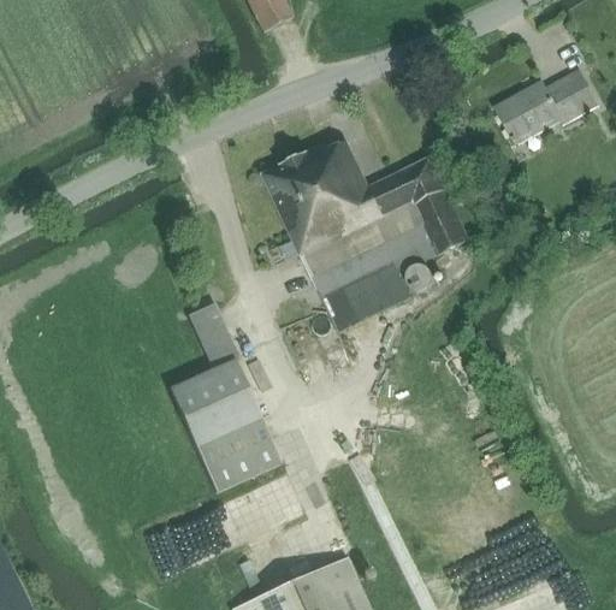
[(247,0),(262,29),(292,12),(286,0),(247,0)]
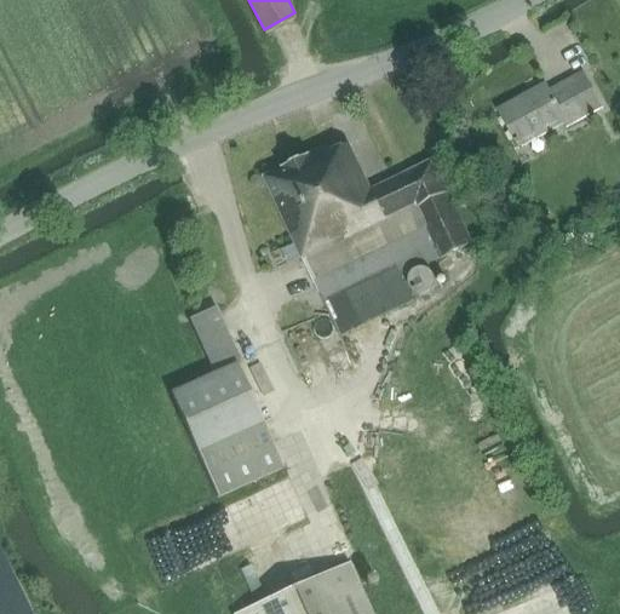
[(566,122),(601,104),(583,68),(549,86),(545,80),(498,105),(518,143),(522,141),(521,138),(563,116),(566,122)]
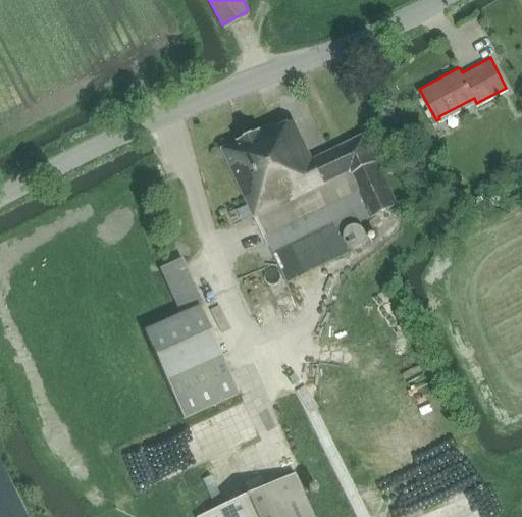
[(275,119),(222,144),(271,246),(332,216),(338,228),(370,212),(397,200),(365,132),(312,156),(294,117),(277,125),(275,119)]
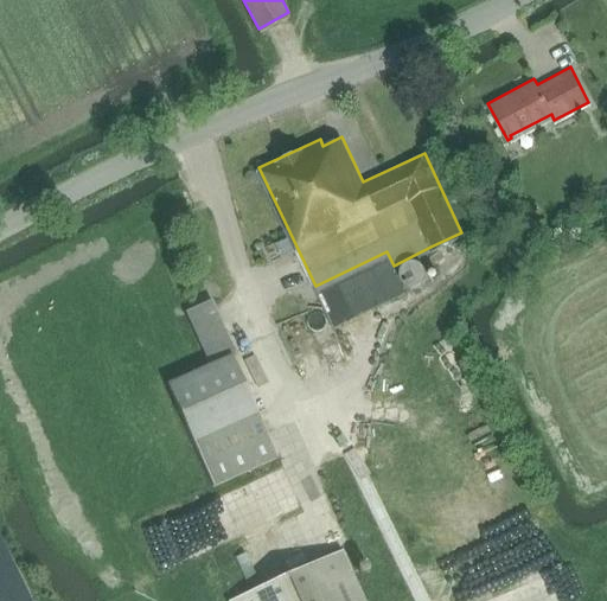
[(231,352),(206,298),(185,307),(142,327),(167,381),(231,352)]
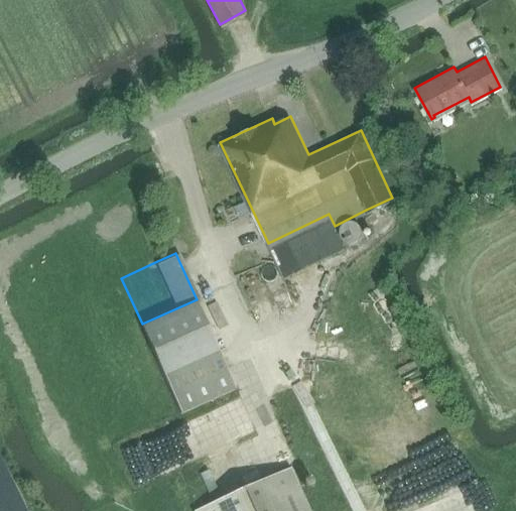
[(235,386),(197,299),(142,324),(180,410),(235,386)]
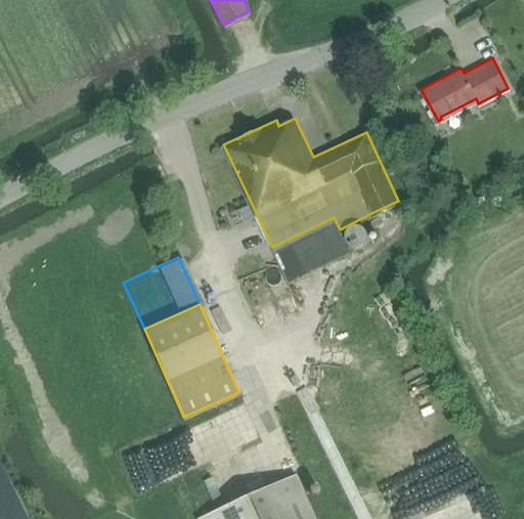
[(274,339),(293,314),(287,310),(268,335),(274,339)]
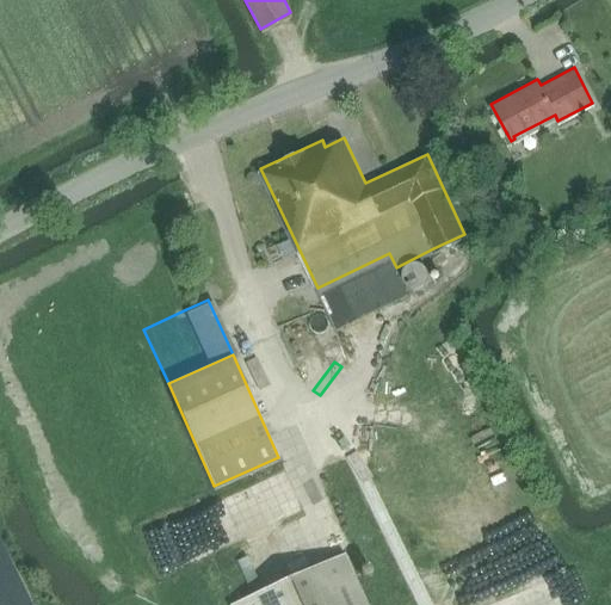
[(152,556),(273,516),(267,500),(264,501),(258,485),(141,524),(152,556)]
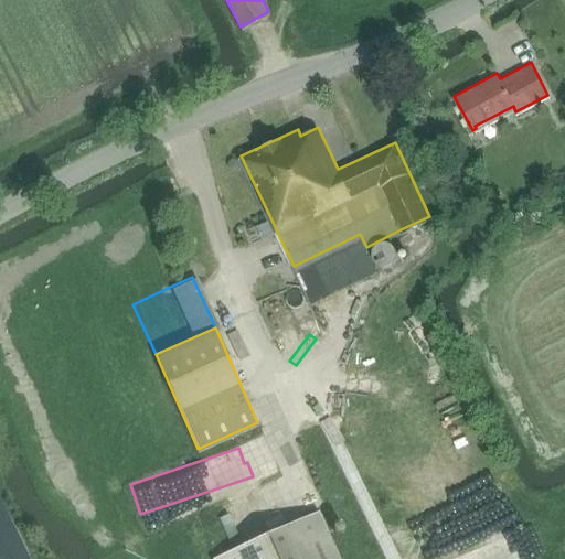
[(0,558),(30,558),(0,497),(0,558)]
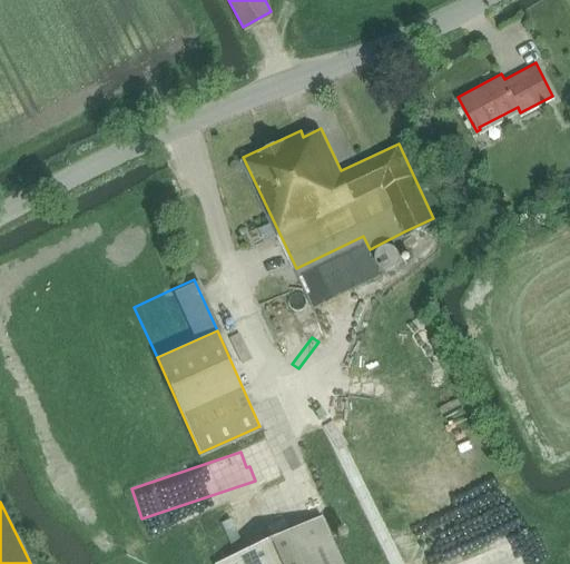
[(338,563),(326,535),(330,533),(321,513),(218,560),(220,563),(338,563)]
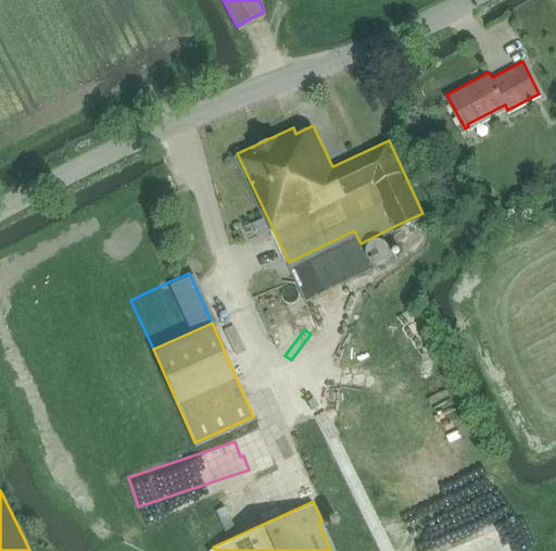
[(535,510),(434,546),(436,550),(431,550),(507,550),(545,538),(535,510)]
